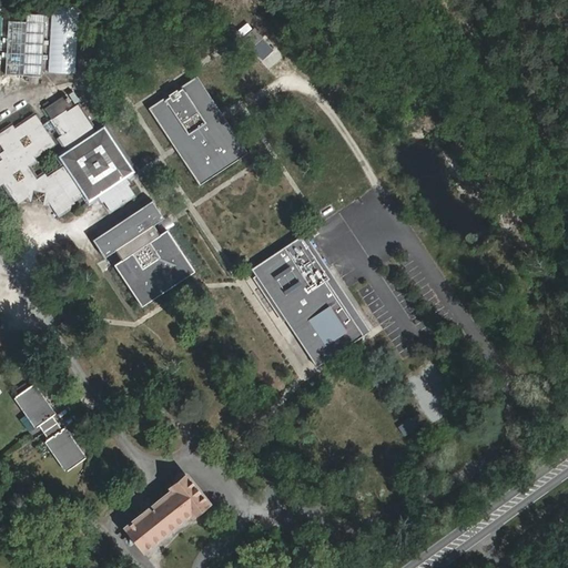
[(80,9),(52,8),(49,72),(75,73),(80,9)]
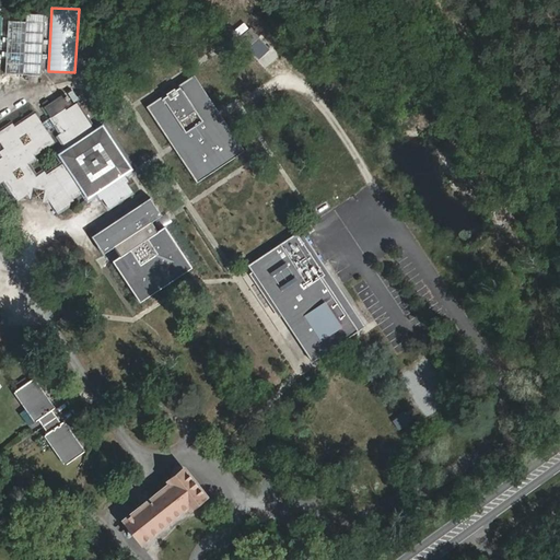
[(27,16),(27,24),(10,24),(7,77),(44,78),(46,16),(27,16)]
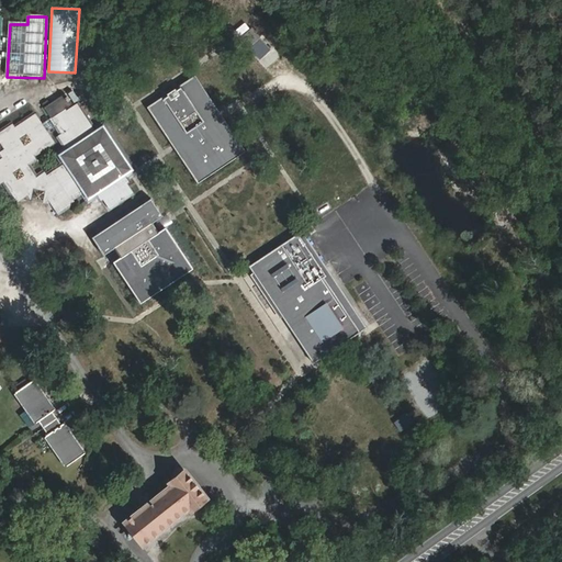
[(259,38),(253,30),(243,36),(249,45),(259,38)]
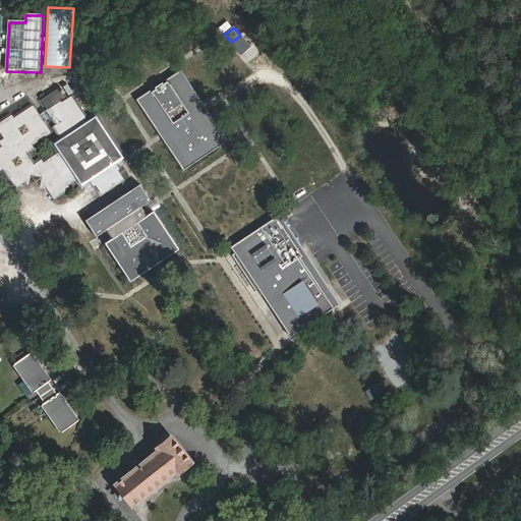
[(184,169),(226,140),(207,112),(204,114),(200,110),(198,106),(201,104),(179,71),(165,80),(167,83),(164,85),(162,82),(154,88),(156,91),(153,93),(151,91),(136,100),(160,133),(162,131),(165,135),(167,138),(164,140),(184,169)]
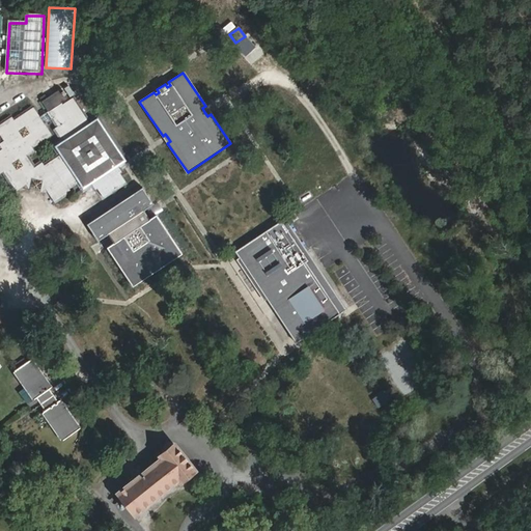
[(118,168),(128,163),(98,119),(88,124),(73,102),(63,108),(61,106),(67,101),(61,90),(42,104),(48,113),(53,120),(58,129),(55,131),(63,141),(54,147),(60,157),(43,168),(40,165),(34,169),(26,158),(32,152),(30,149),(50,136),(43,127),(38,120),(32,111),(12,123),(10,119),(0,126),(0,133),(1,136),(6,142),(4,152),(0,155),(0,174),(2,173),(16,193),(19,190),(26,185),(47,189),(51,195),(55,203),(68,194),(66,191),(78,184),(83,192),(91,187),(98,182),(100,184),(101,186),(98,188),(105,198),(124,185),(117,174),(121,172),(119,170),(118,168)]
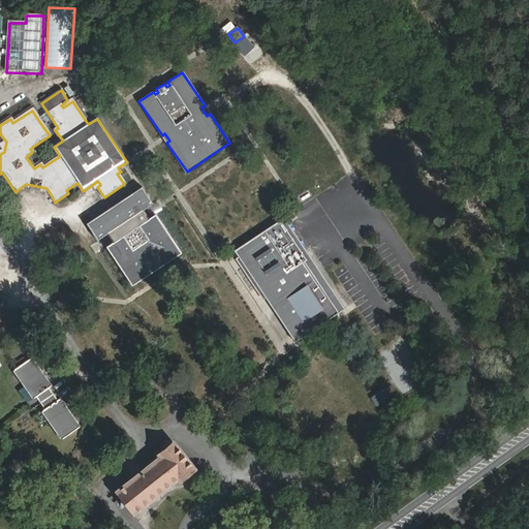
[(155,206),(143,189),(107,213),(88,226),(99,243),(110,237),(115,246),(109,250),(135,288),(184,255),(157,217),(151,221),(147,215),(145,213),(155,206)]
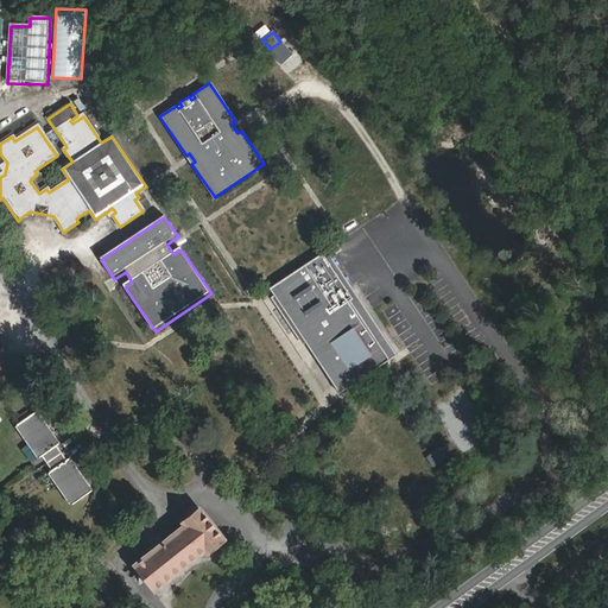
[(359,306),(322,253),(270,287),(339,394),(394,356),(359,306)]
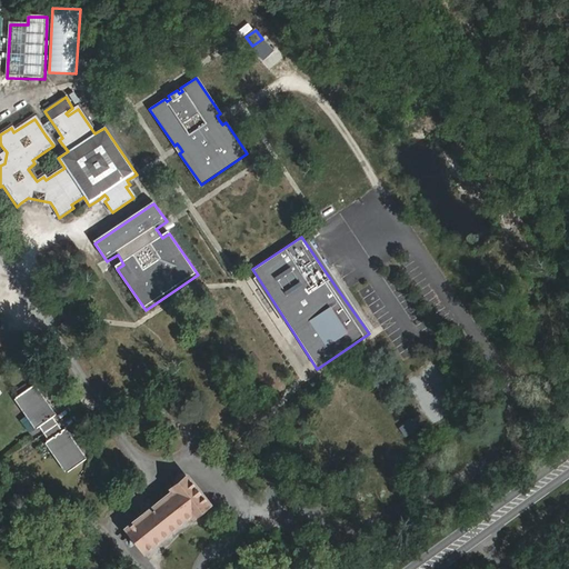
[(57,418),(37,389),(17,402),(37,432),(41,430),(51,445),(48,447),(68,476),(89,462),(68,432),(63,435),(53,420),(57,418)]
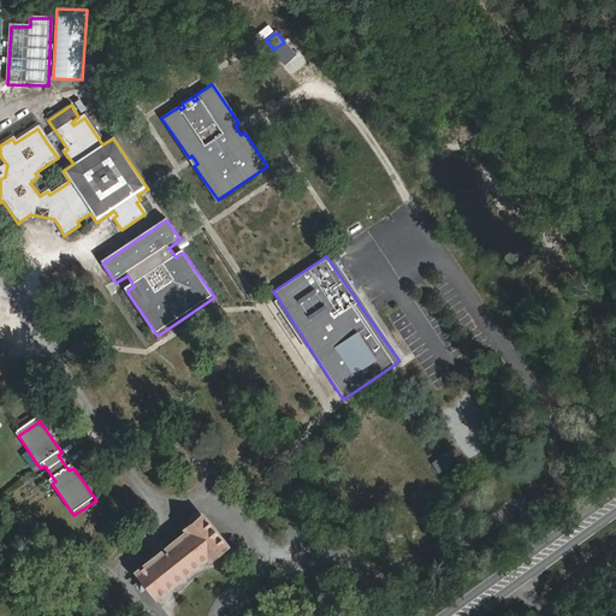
[(436,461),(442,471),(457,462),(450,451),(436,461)]
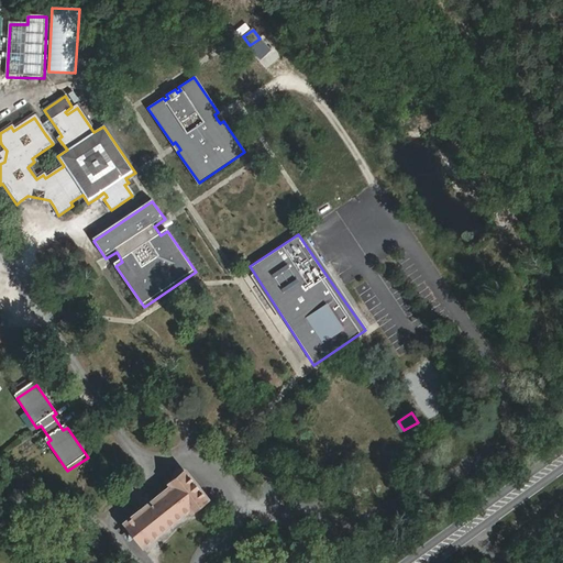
[(14,443),(22,438),(17,429),(9,434),(14,443)]
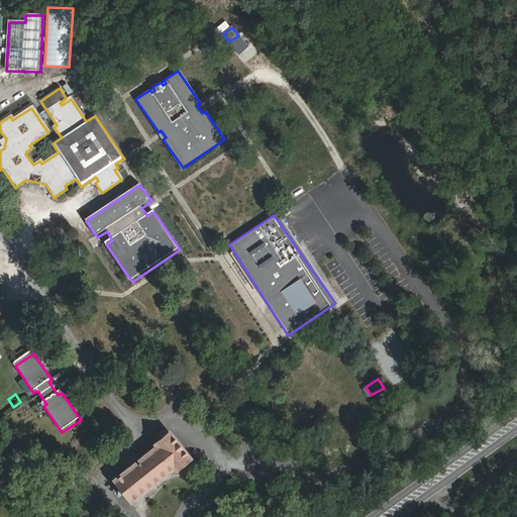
[(150,447),(153,451),(110,483),(127,507),(171,475),(173,478),(192,463),(171,434),(150,447)]
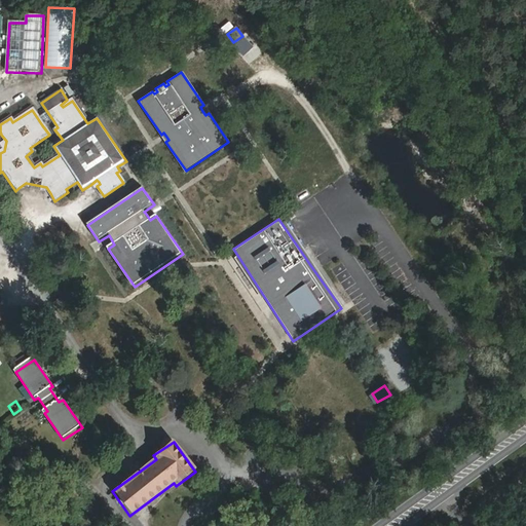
All buildings are outlined.
